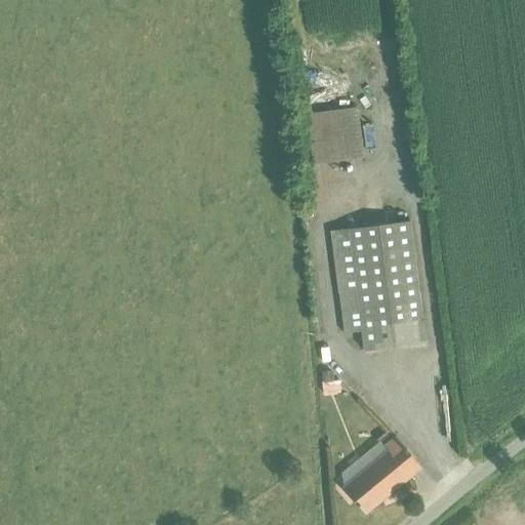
[(301,113),(308,163),(363,157),(356,96),(329,99),(330,110),(301,113)]
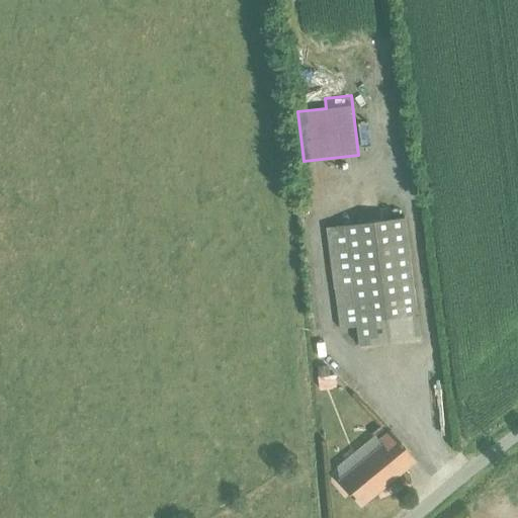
[(406,218),(328,227),(340,329),(357,326),(359,346),(421,338),(406,218)]
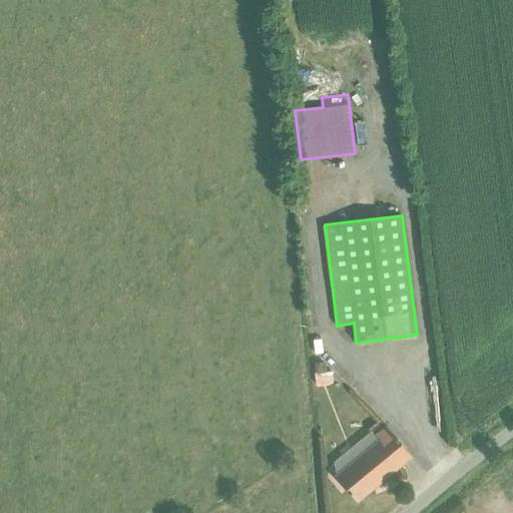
[(328,362),(315,363),(317,385),(333,384),(333,372),(328,371),(328,362)]
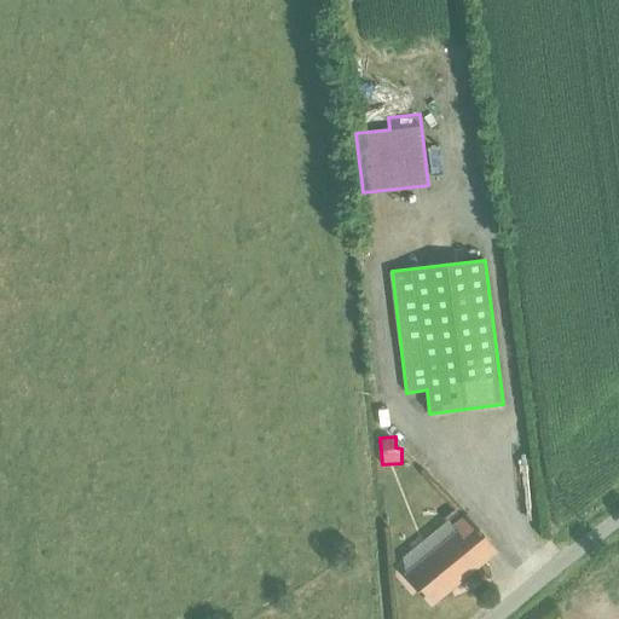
[(432,606),(499,551),(468,513),(453,525),(449,520),(397,562),(432,606)]
